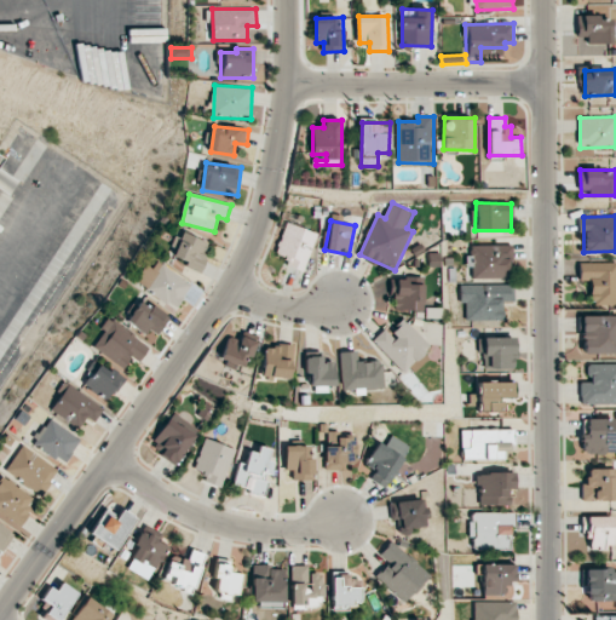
[(318,233),(288,223),(278,253),(289,257),(287,265),(306,271),(318,233)]
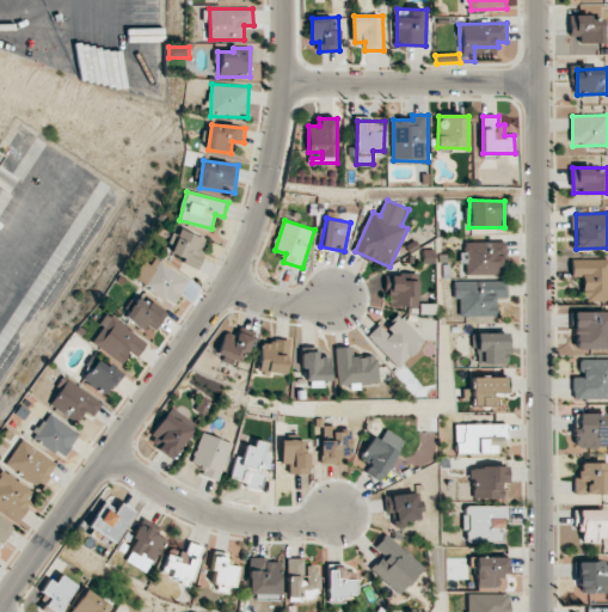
[(169,254),(198,267),(209,240),(179,228),(169,254)]
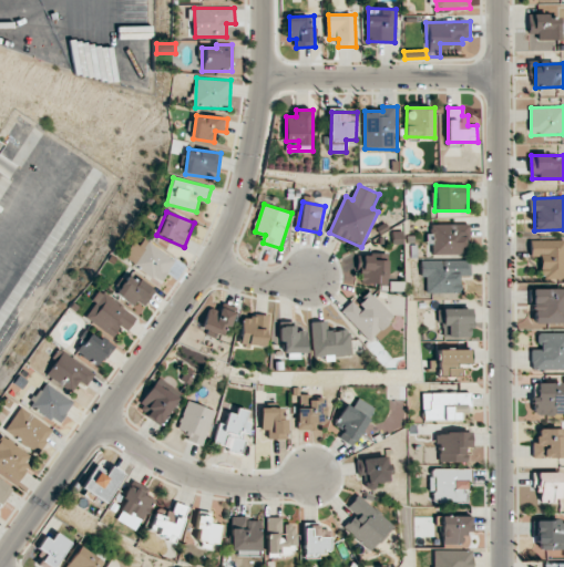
[(471,224),(434,224),(434,255),(470,255),(471,224)]
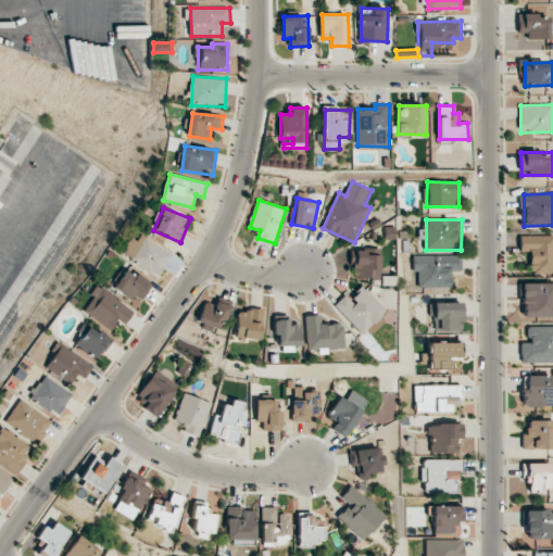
[(159,276),(173,254),(143,236),(129,257),(159,276)]
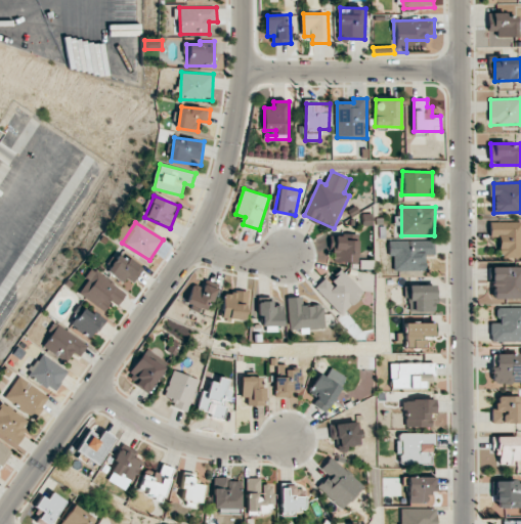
[(520,222),(492,222),(491,236),(502,237),(502,257),(520,258),(520,222)]
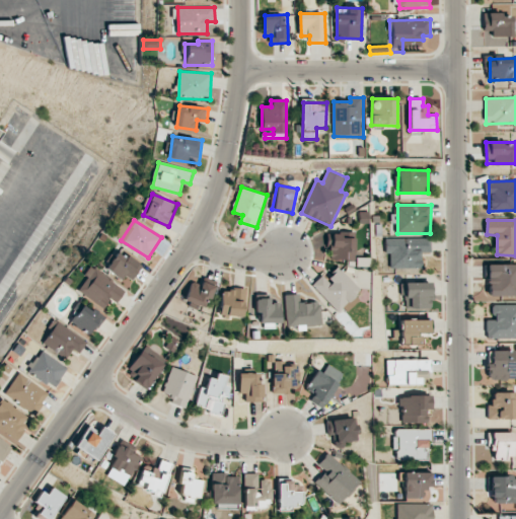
[(355,261),(356,238),(342,238),(342,234),(329,233),(329,260),(355,261)]
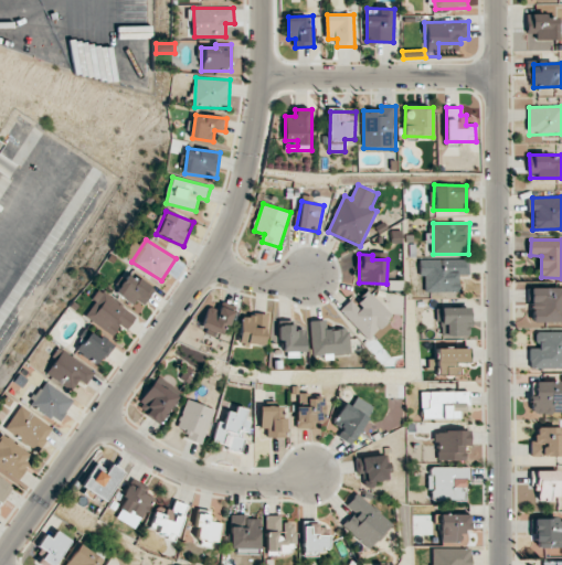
[(470,258),(422,259),(423,277),(427,277),(427,291),(460,290),(460,274),(470,274),(470,258)]
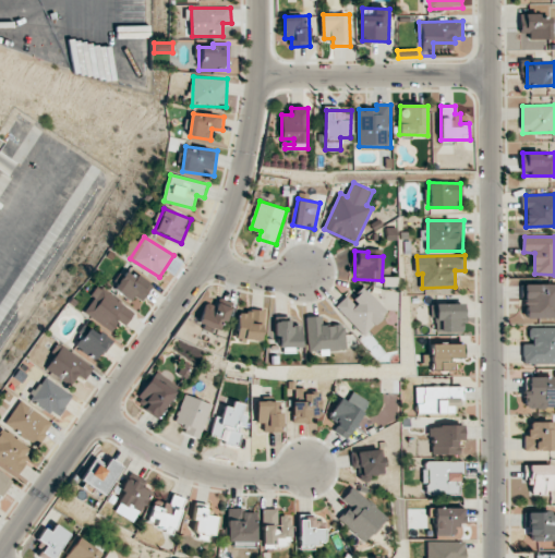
[(141,304),(153,286),(127,269),(115,288),(141,304)]
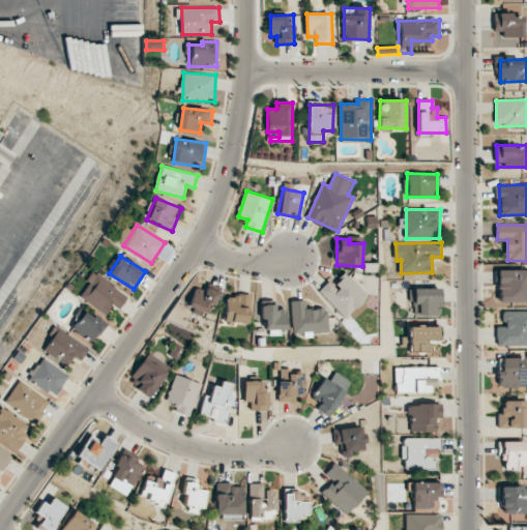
[(526,269),(500,270),(500,302),(526,301),(526,269)]
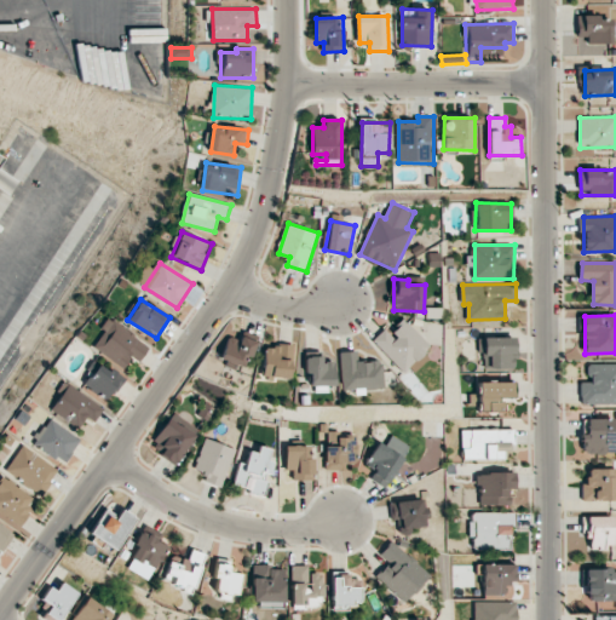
[(150,345),(109,320),(92,348),(125,368),(132,356),(140,361),(150,345)]
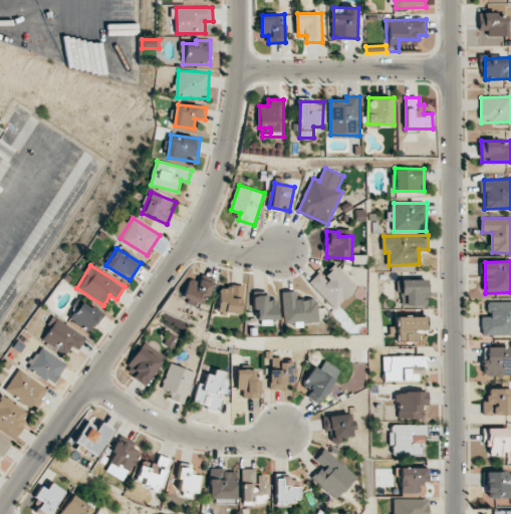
[(310,282),(338,312),(356,295),(352,291),(357,287),(337,265),(324,276),(320,272),(310,282)]
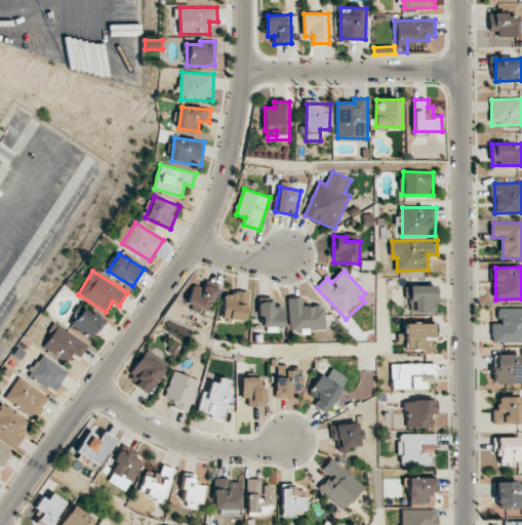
[(204,288),(195,284),(188,304),(209,311),(217,288),(205,284),(204,288)]
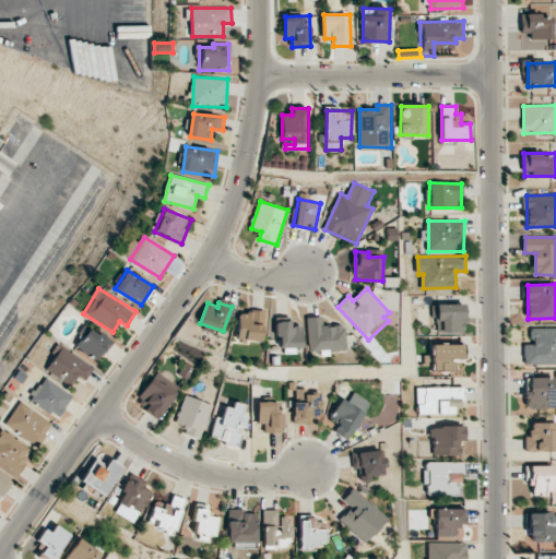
[(437,332),(468,332),(468,304),(436,304),(437,332)]
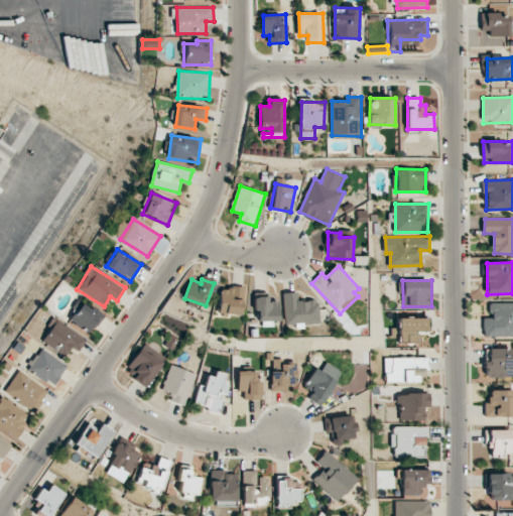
[(245,288),(222,287),(221,313),(244,314),(245,288)]
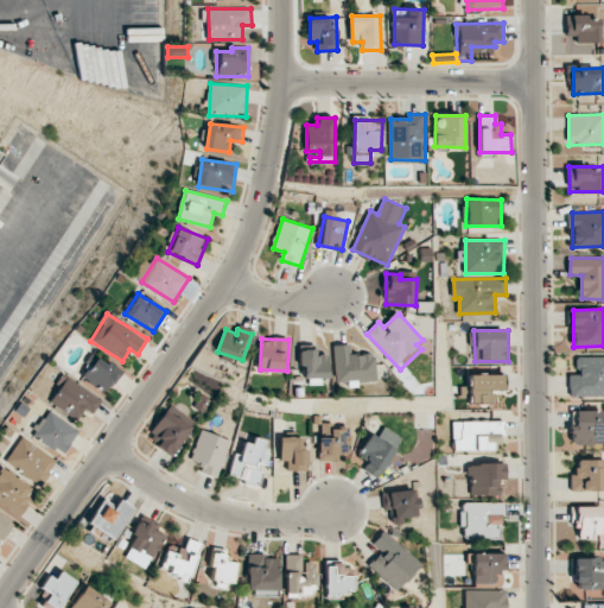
[(336,384),(377,381),(376,354),(353,355),(353,344),(335,346),(336,384)]
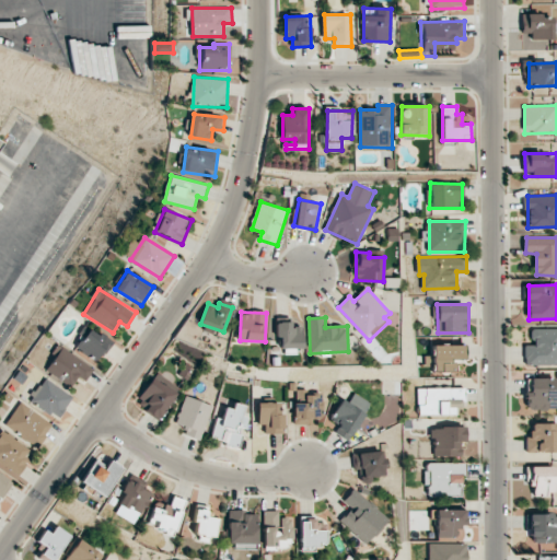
[(303,348),(303,326),(292,327),(292,322),(279,322),(279,349),(303,348)]
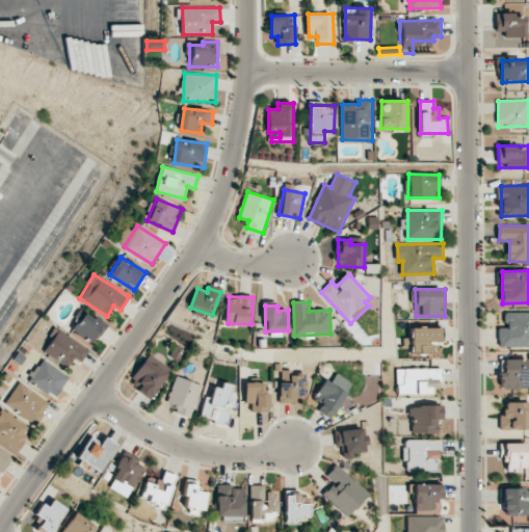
[(74,331),(96,344),(107,324),(84,312),(74,331)]
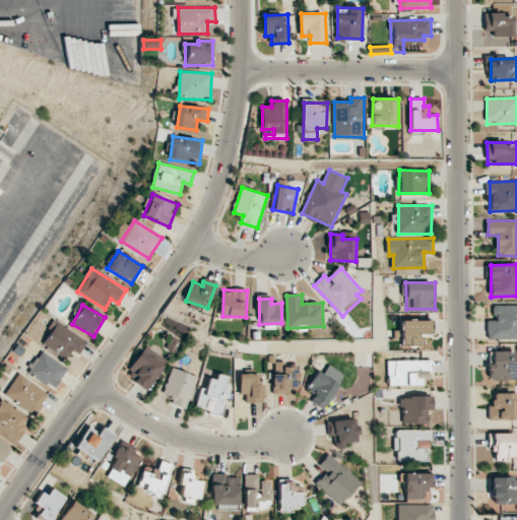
[(516,305),(496,306),(496,321),(490,321),(490,339),(516,338),(516,305)]
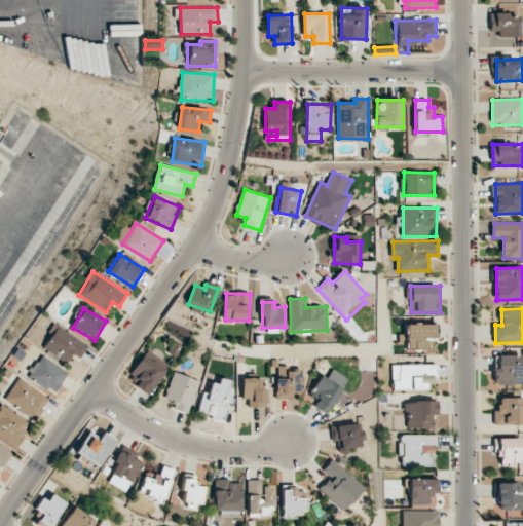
[(81,358),(89,346),(58,325),(43,347),(68,364),(75,353),(81,358)]
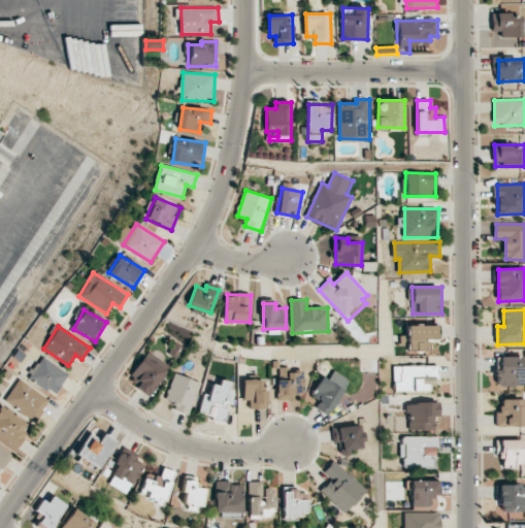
[(439,326),(409,326),(411,350),(431,350),(430,339),(439,338),(439,326)]
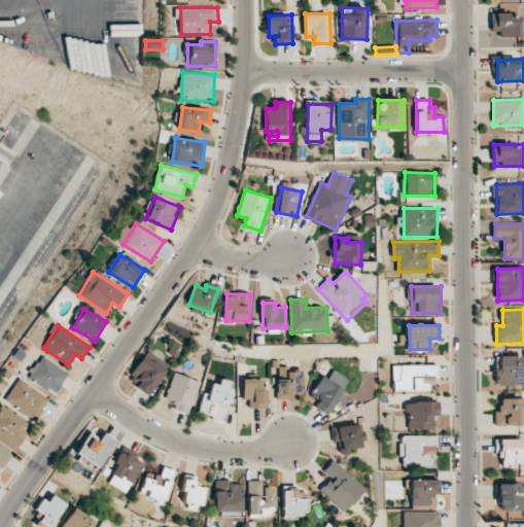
[(170,367),(147,352),(129,379),(150,394),(170,367)]
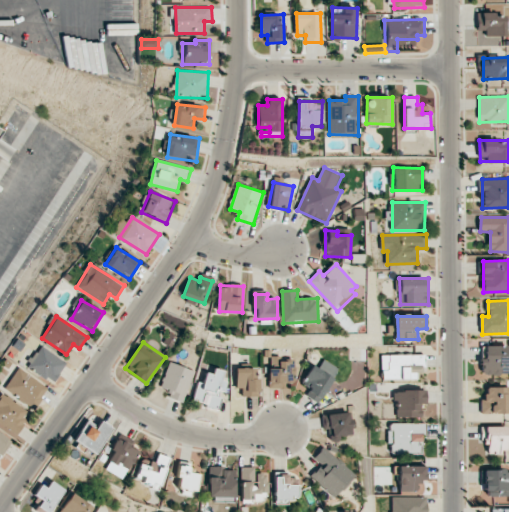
[(29,367),(56,383),(68,361),(41,346),(29,367)]
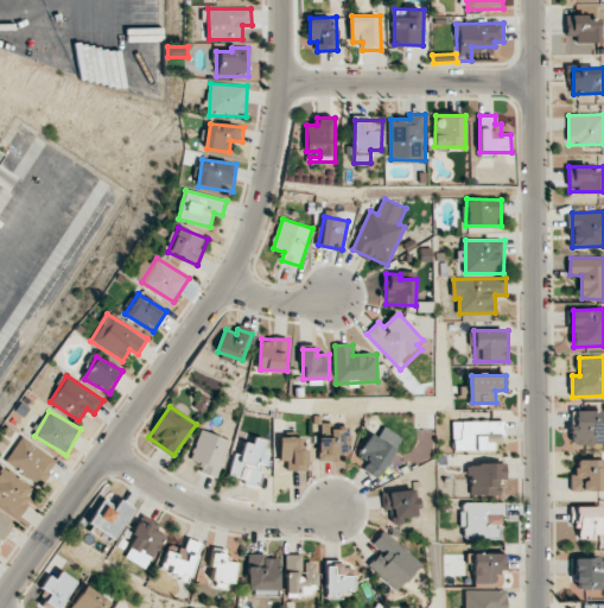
[(603,411),(573,411),(573,444),(603,443),(603,411)]
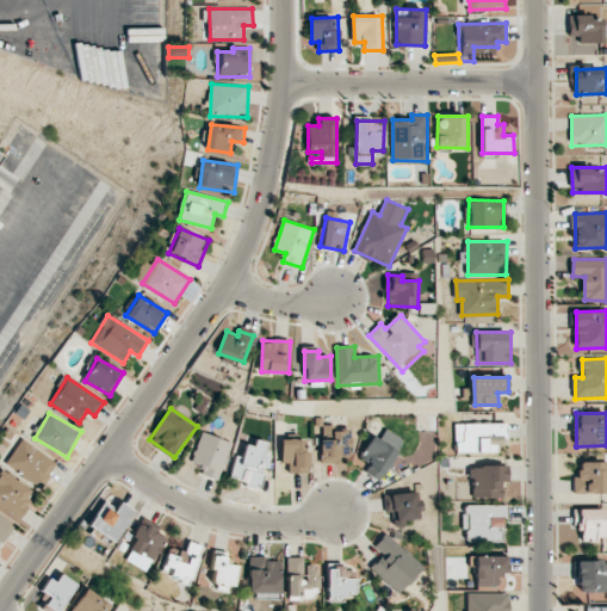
[(458,424),(458,454),(500,452),(499,443),(509,443),(508,423),(458,424)]
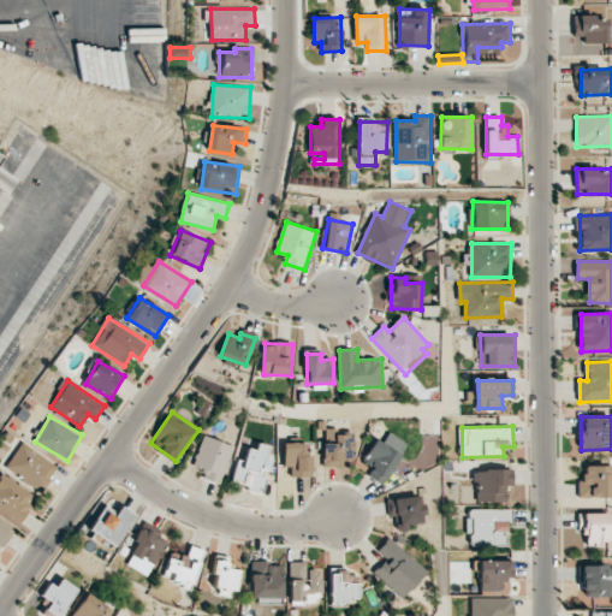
[(369,475),(385,485),(410,444),(391,432),(385,443),(378,438),(363,462),(374,468),(369,475)]
